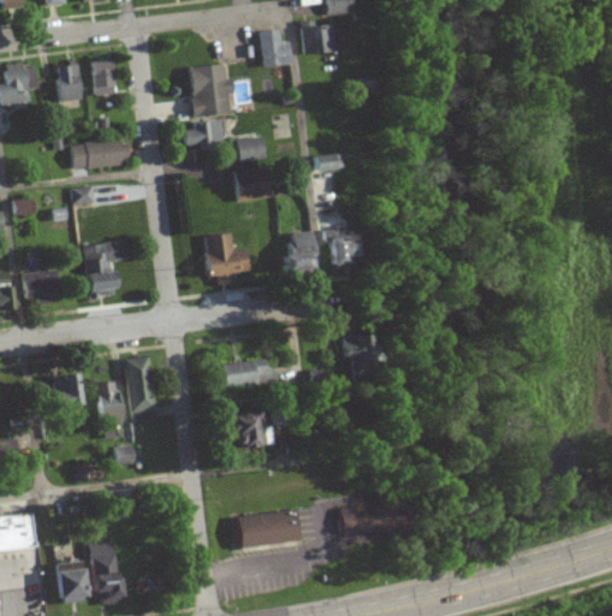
[(354,12),(351,0),(325,0),(327,16),(354,12)]
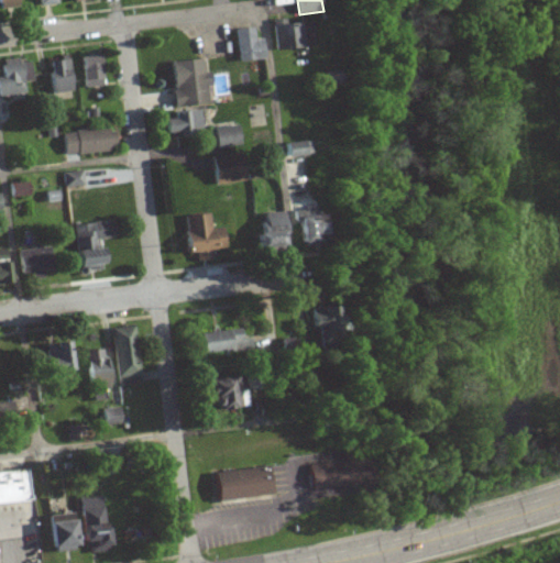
[(275,24),(276,48),(314,47),(313,22),(275,24)]
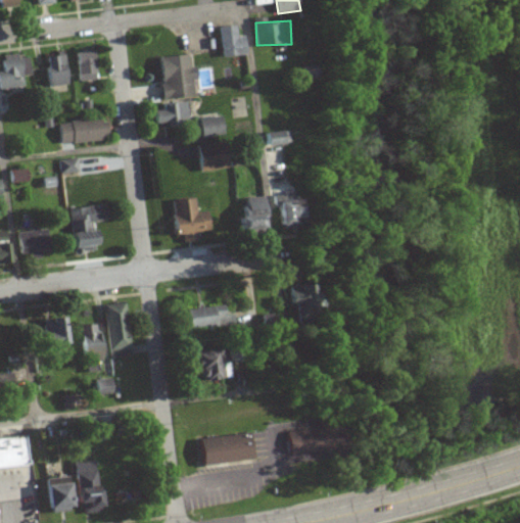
[(247,54),(245,36),(238,37),(237,25),(220,27),(224,57),(247,54)]
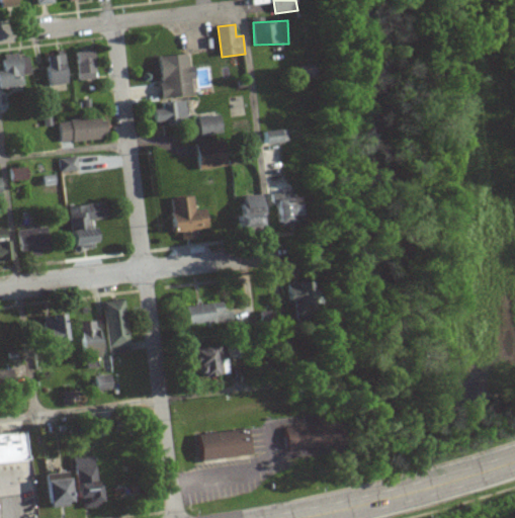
[(78,52),(80,80),(97,79),(96,51),(78,52)]
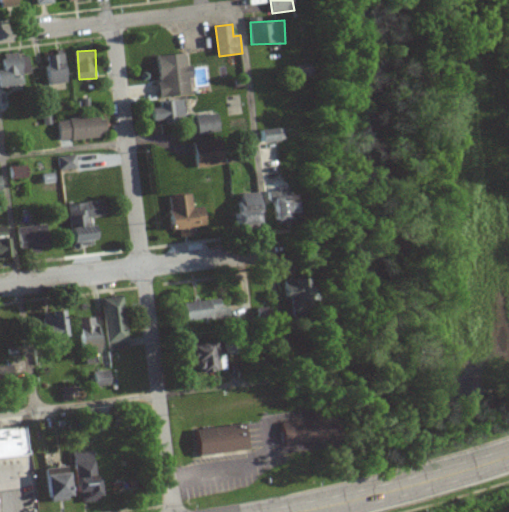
[(27,85),(26,74),(33,73),(31,56),(21,57),(20,52),(4,54),(6,72),(0,71),(0,77),(1,87),(27,85)]
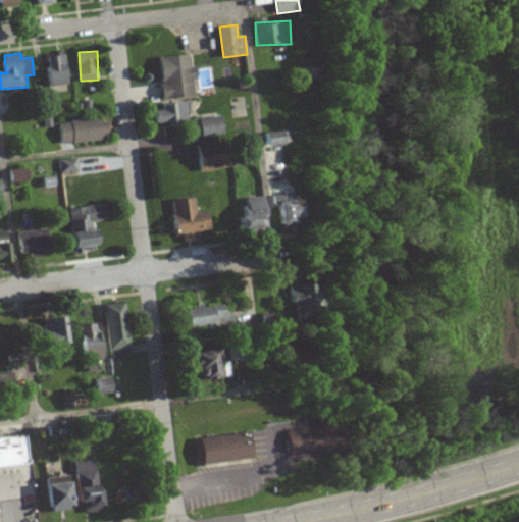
[(47,57),(52,87),(71,83),(66,54),(47,57)]
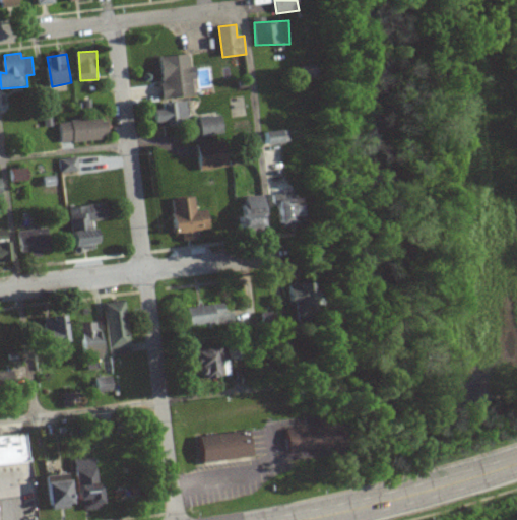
[(160,56),(163,99),(197,96),(195,66),(192,66),(191,54),(160,56)]
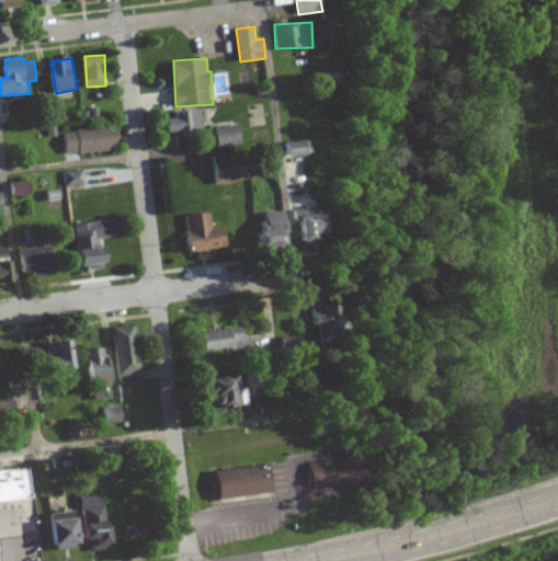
[(178,111),(178,119),(168,118),(167,135),(204,136),(204,112),(178,111)]
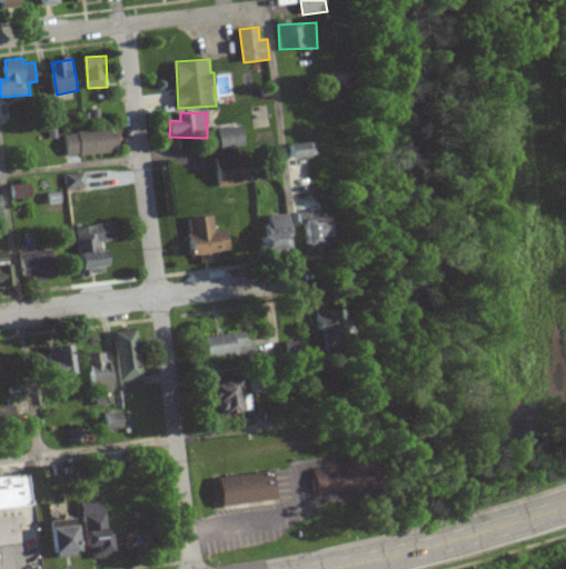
[(246,147),(242,126),(219,129),(221,150),(246,147)]
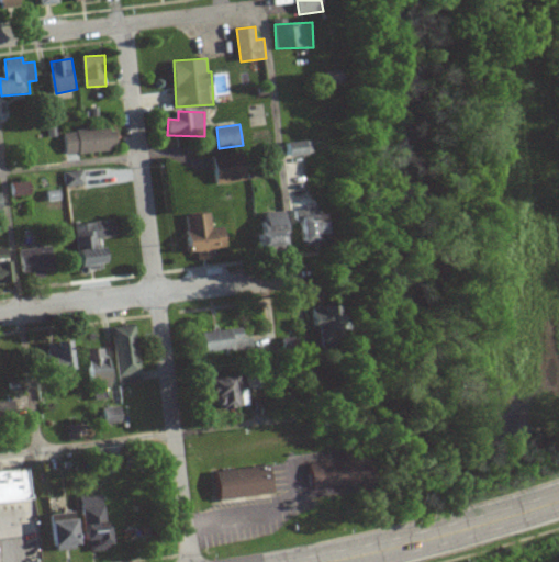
[(66,131),(67,154),(118,152),(116,128),(66,131)]
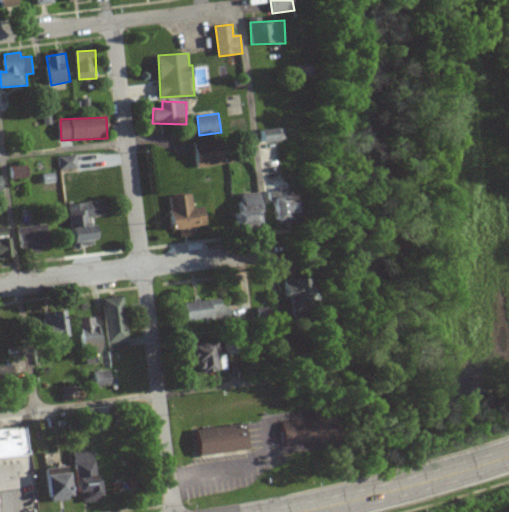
[(286,128),(260,129),(260,142),(286,141),(286,128)]
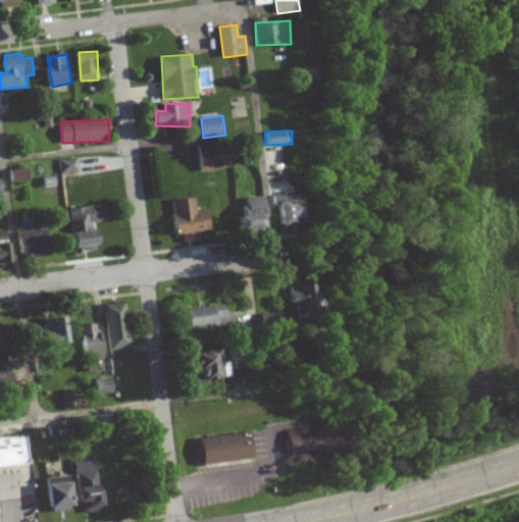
[(228,167),(225,142),(198,145),(201,171),(228,167)]
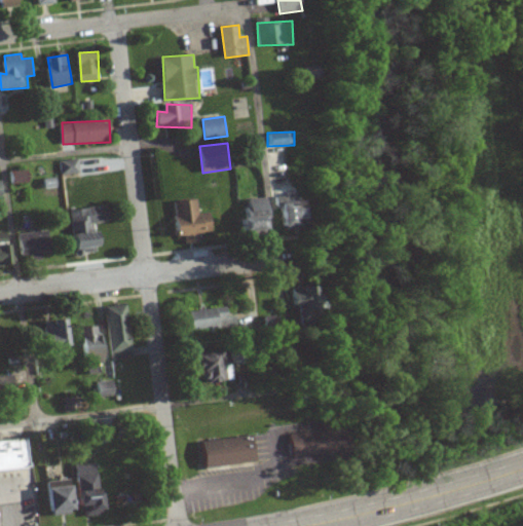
[(80,174),(80,159),(62,160),(63,175),(80,174)]
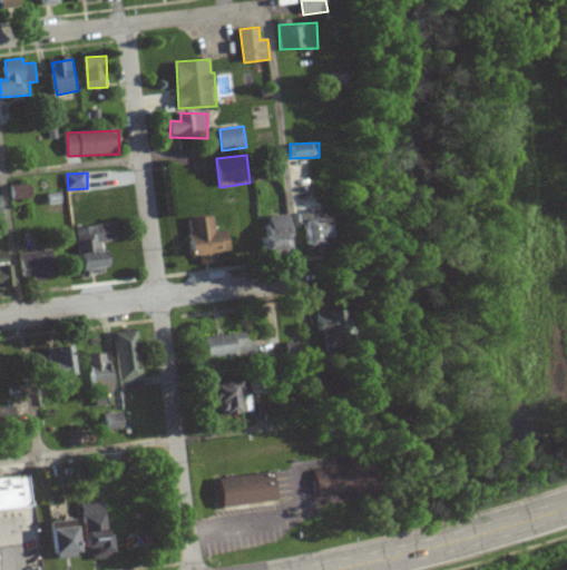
[(13,200),(31,199),(30,184),(11,186),(13,200)]
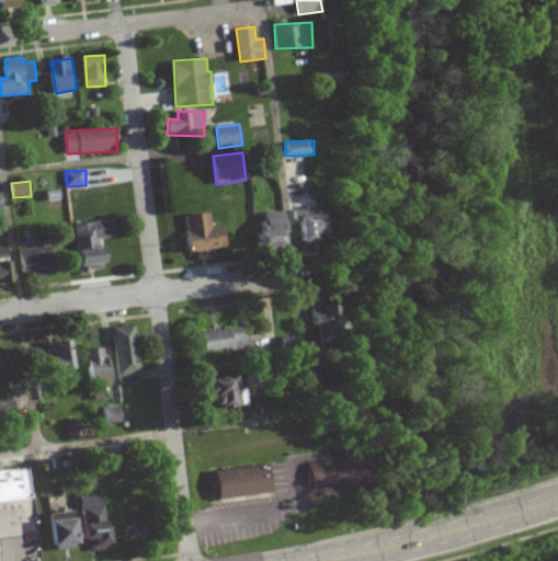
[(297,208),(302,244),(323,242),(319,206),(297,208)]
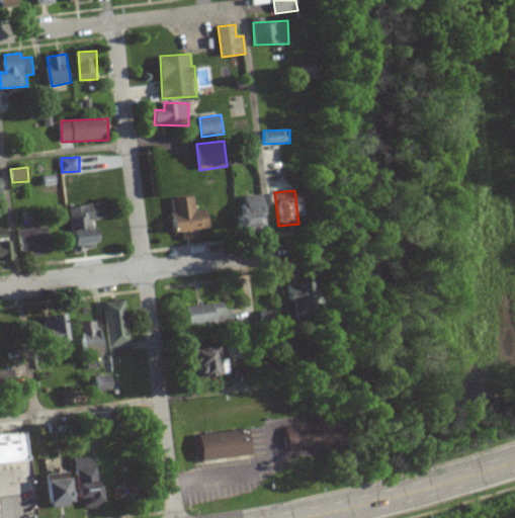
[(245,211),(236,211),(237,228),(262,228),(262,195),(245,195),(245,211)]
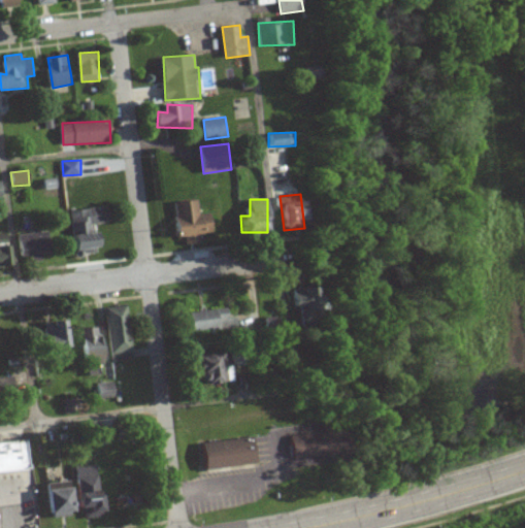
[(174,202),(177,237),(186,236),(187,244),(200,243),(199,233),(212,232),(211,213),(200,215),(199,200),(174,202)]
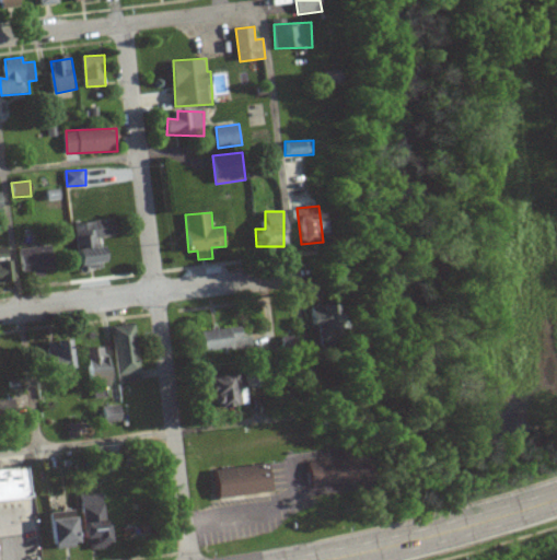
[(74,223),(80,271),(104,269),(101,238),(117,236),(115,220),(74,223)]
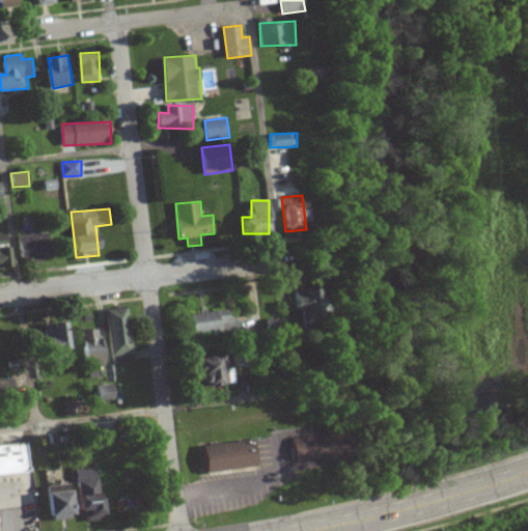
[(43,255),(50,255),(50,234),(20,235),(21,263),(43,262),(43,255)]
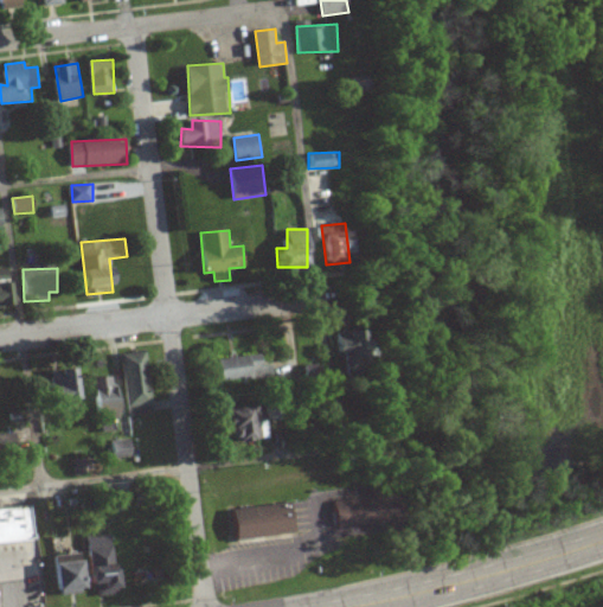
[(13,273),(0,273),(0,306),(12,307),(13,273)]
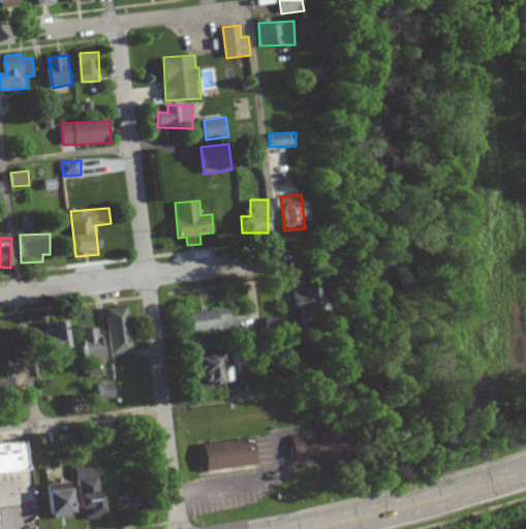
[(302,308),(302,316),(317,316),(316,285),(291,285),(292,309),(302,308)]
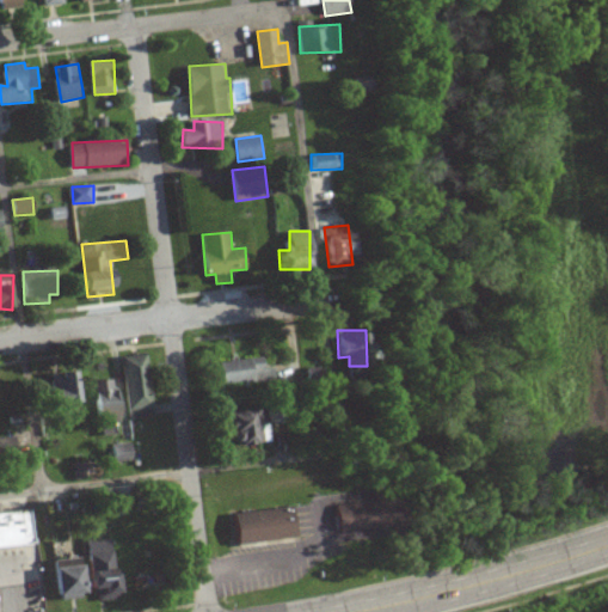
[(128,418),(153,417),(149,355),(124,356),(128,418)]
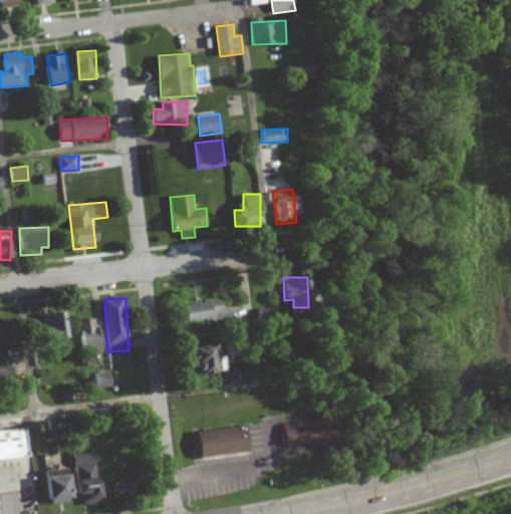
[(221,301),(183,303),(184,322),(232,320),(231,309),(221,309),(221,301)]
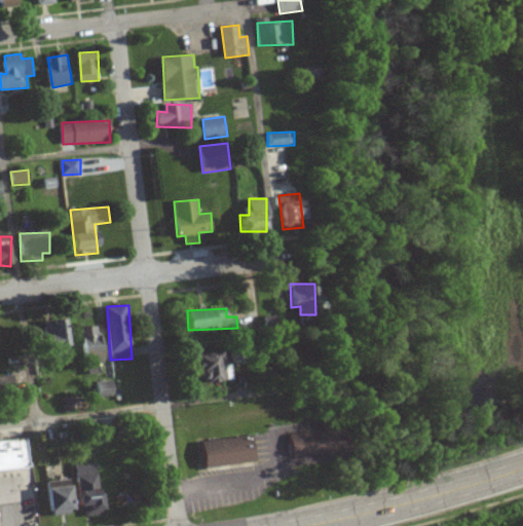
[(44,322),(49,364),(72,362),(67,318),(44,322)]
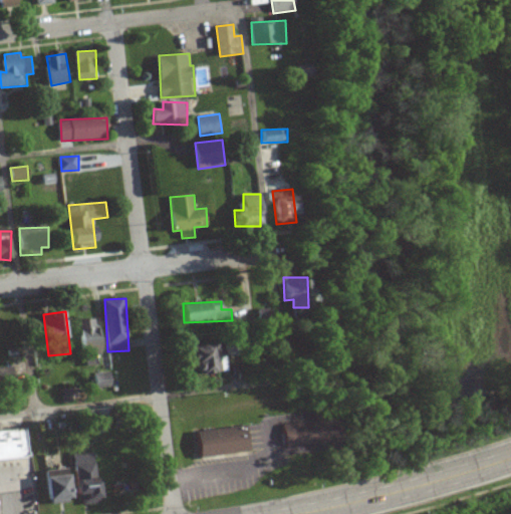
[(95,319),(83,319),(83,353),(100,353),(100,327),(95,327),(95,319)]
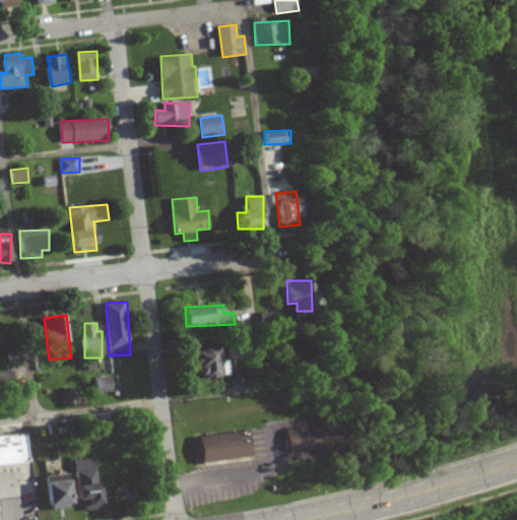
[(189,350),(191,378),(231,377),(230,360),(223,360),(222,349),(189,350)]
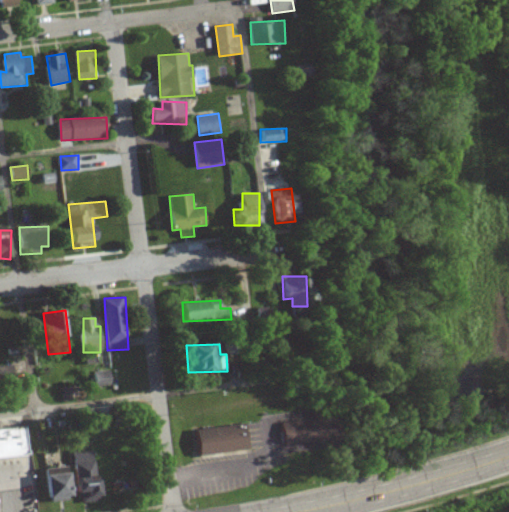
[(94,372),(95,384),(109,384),(108,371),(94,372)]
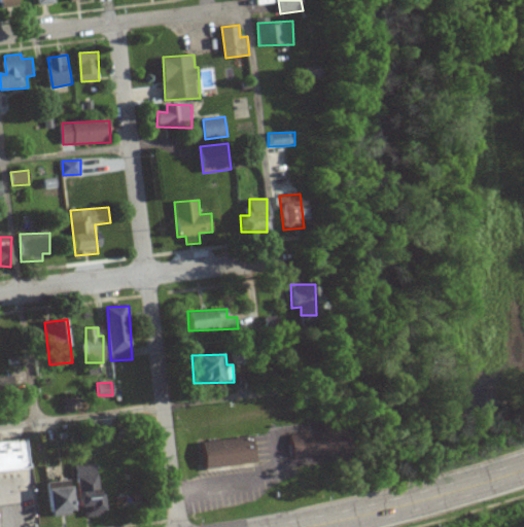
[(291,435),(293,456),(345,451),(343,430),(291,435)]
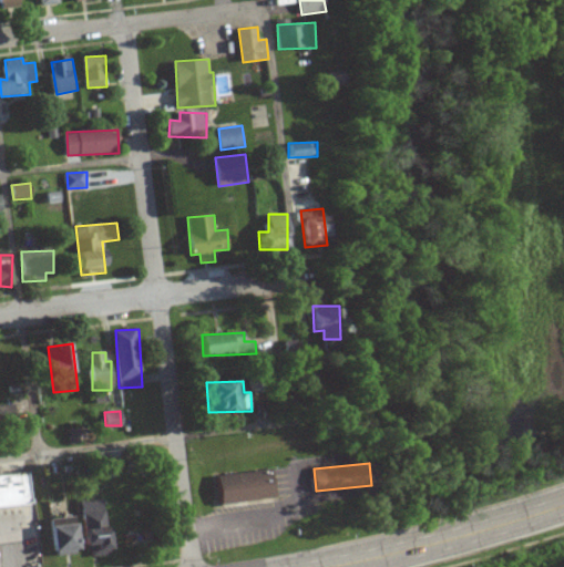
[(223,505),(278,498),(275,470),(219,476),(223,505)]
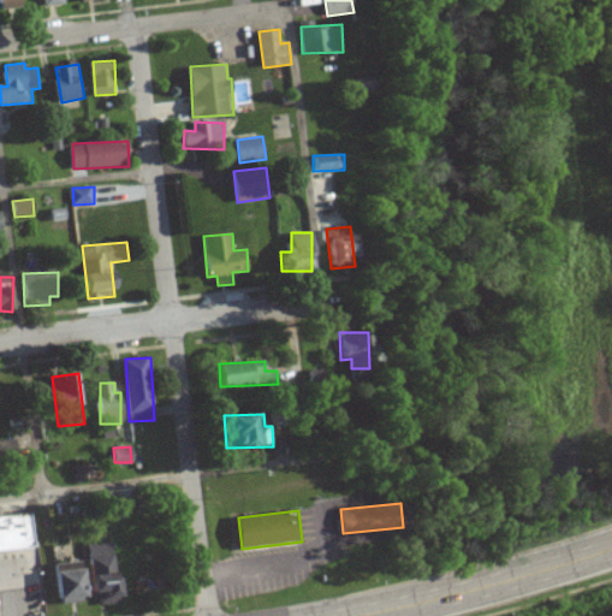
[(0,550),(34,549),(31,514),(0,516),(0,550)]
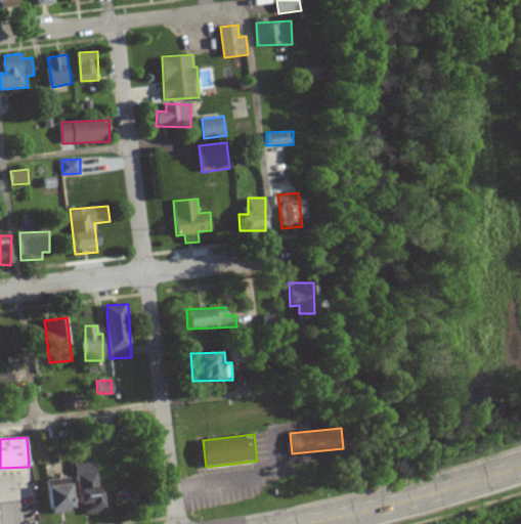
[(75,464),(77,492),(78,492),(79,515),(99,513),(94,463),(75,464)]
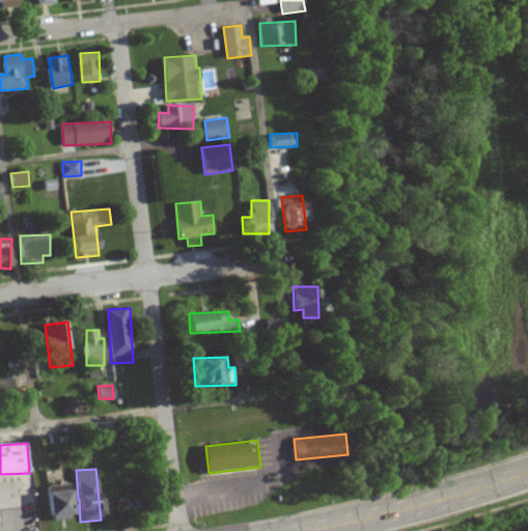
[(48,520),(72,518),(68,484),(45,486),(48,520)]
